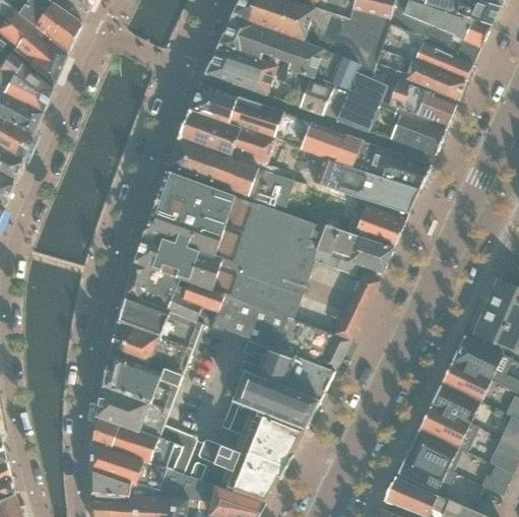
[(52,40),(4,0),(0,0),(0,35),(6,41),(8,38),(17,43),(14,47),(55,82),(67,53),(67,52),(52,40)]
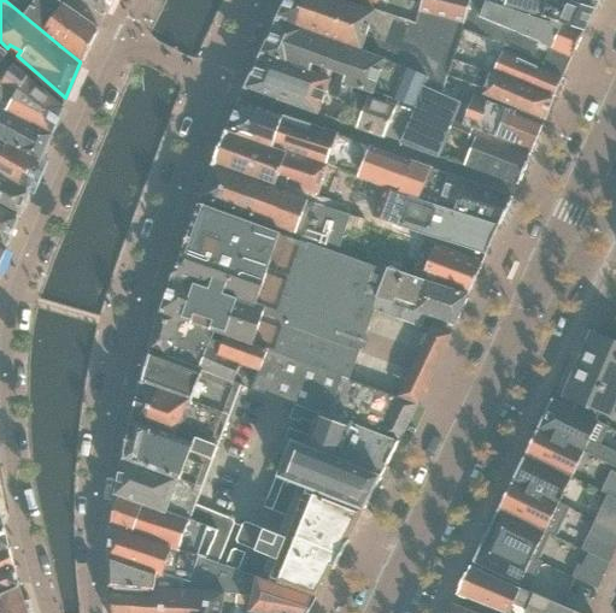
[(5,0),(62,47),(80,62),(80,63),(98,25),(88,19),(59,0),(5,0)]
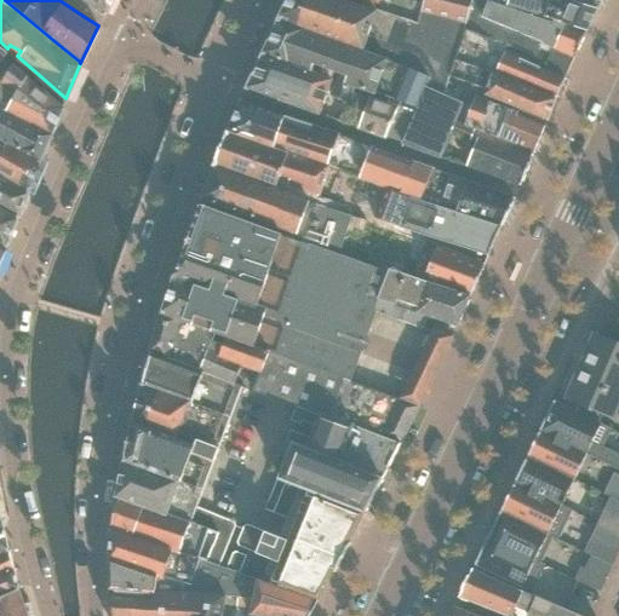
[(86,0),(104,12),(110,0),(86,0)]
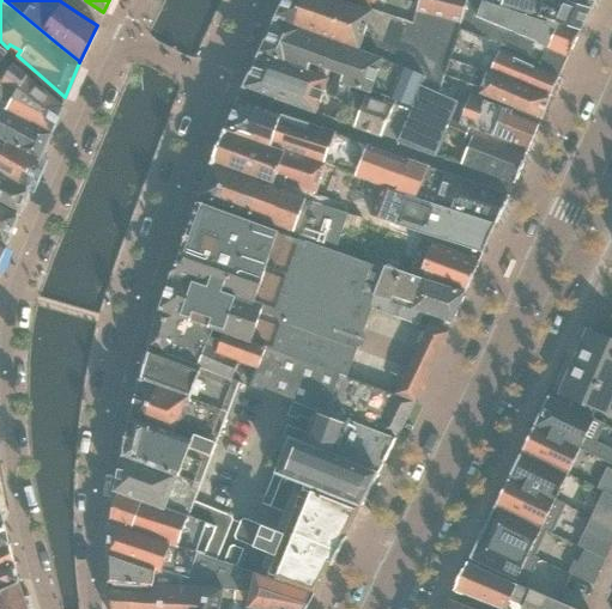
[(459,22),(413,7),(408,23),(337,0),(283,0),(274,18),(425,72),(420,83),(437,90),(443,72),(444,69),(449,53),(454,38),(459,22)]
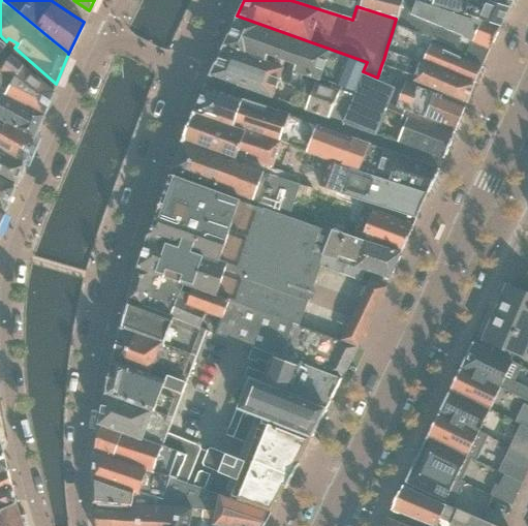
[(356,6),(358,0),(290,0),(352,20),(356,6)]
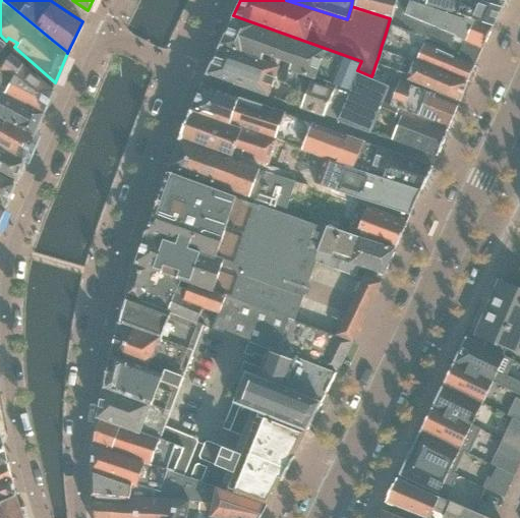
[(352,0),(351,6),(390,18),(391,14),(397,16),(402,0),(352,0)]
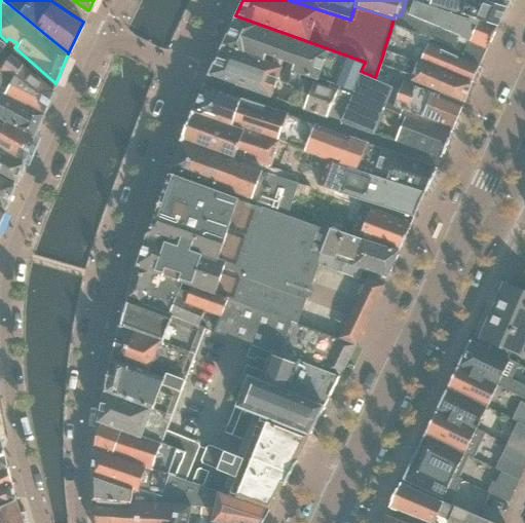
[(461,16),(423,4),(412,0),(406,0),(401,16),(486,45),(486,46),(494,28),(461,16)]
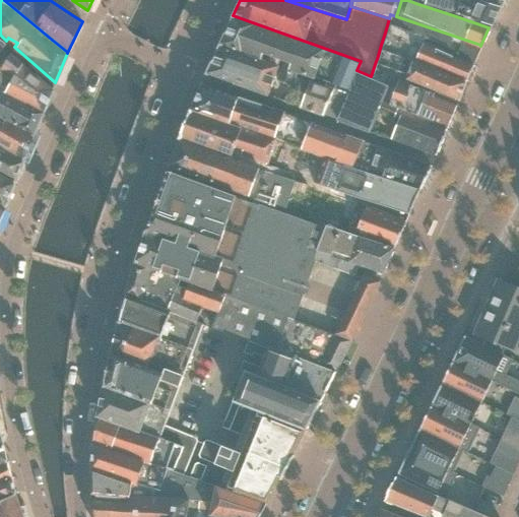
[(470,0),(498,9),(502,0),(419,0),(418,4),(456,16),(459,9),(467,11),(470,0)]
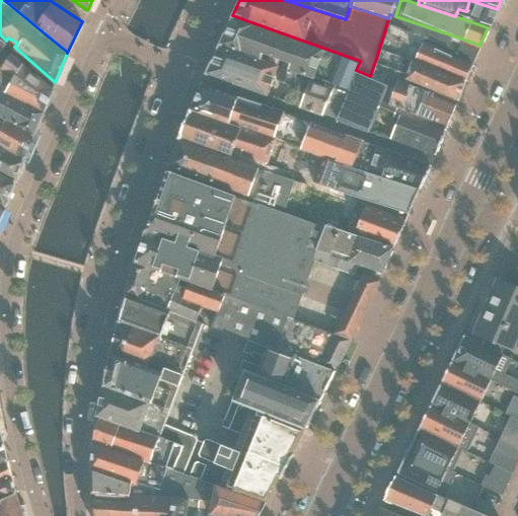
[(488,27),(497,9),(469,0),(466,11),(458,9),(455,16),(488,27)]
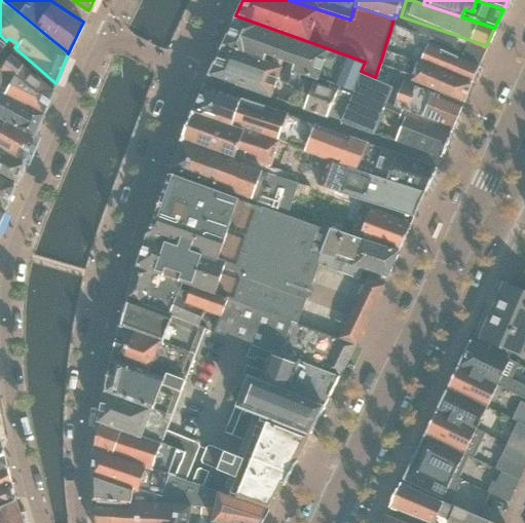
[(486,45),(401,16),(395,14),(394,19),(389,33),(410,40),(437,50),(447,53),(478,64),(478,63),(486,45)]
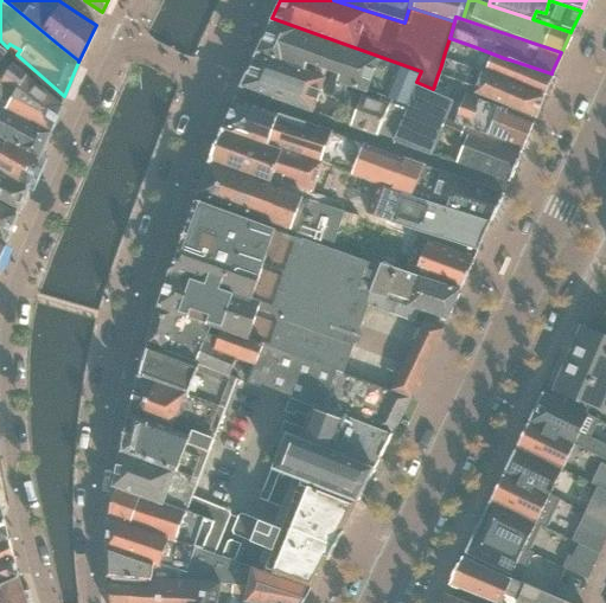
[(453,98),(433,89),(416,82),(421,71),(272,18),(256,50),(255,51),(282,61),(368,88),(389,96),(388,101),(387,104),(403,111),(393,136),(429,151),(441,126),(446,115),(453,98)]
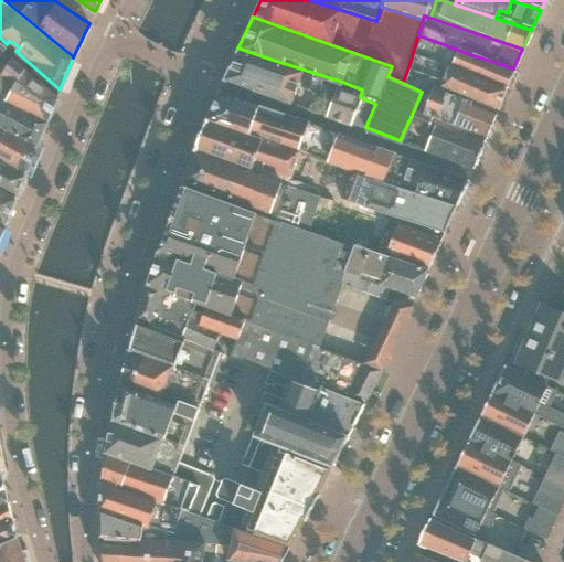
[(513,69),(480,57),(469,54),(440,43),(418,35),(414,49),(450,63),(506,85),(513,69)]
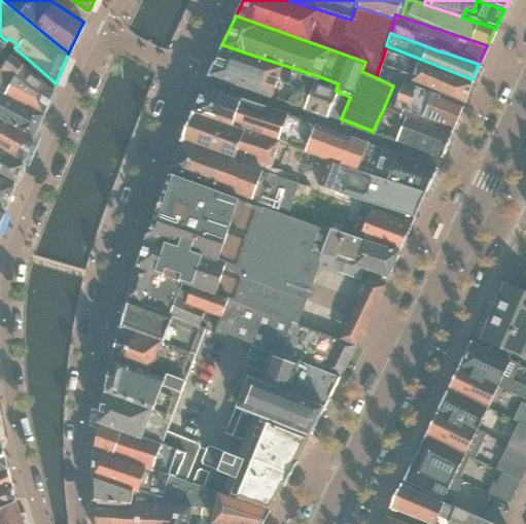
[(0,85),(9,91),(43,111),(54,89),(9,53),(2,48),(6,41),(0,35),(0,85)]
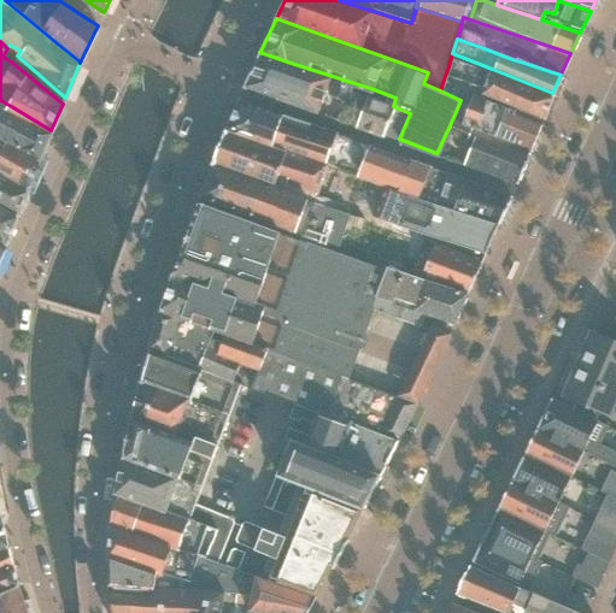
[(373,92),(374,89),(287,62),(259,52),(245,86),(317,111),(330,77),(332,78),(328,92),(347,98),(352,84),(373,92)]
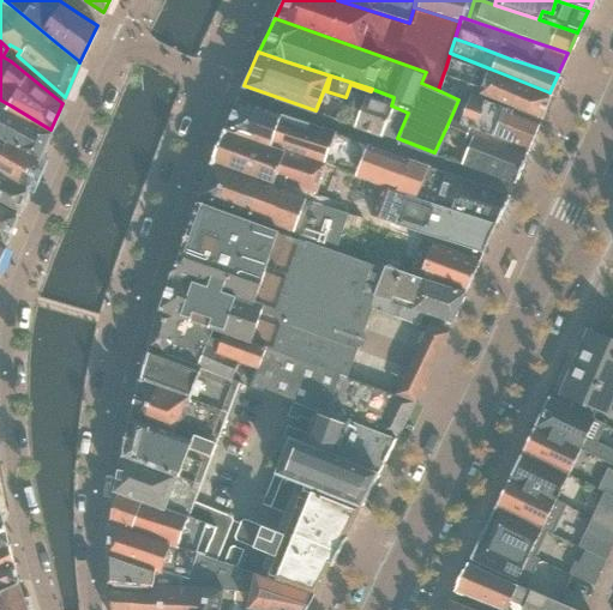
[(480,89),(490,68),(450,53),(445,70),(444,72),(481,85),(480,89)]
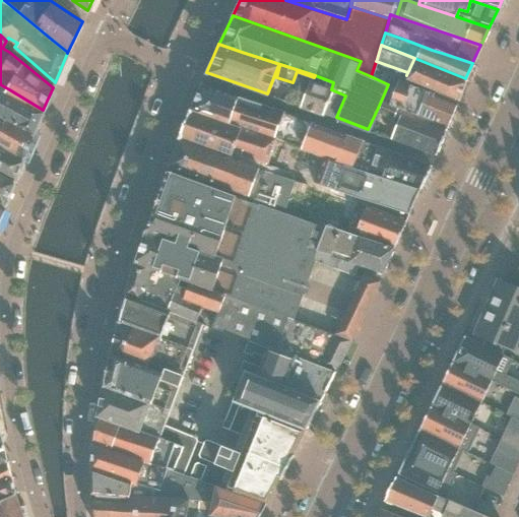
[(458,97),(465,78),(414,58),(406,75),(458,97)]
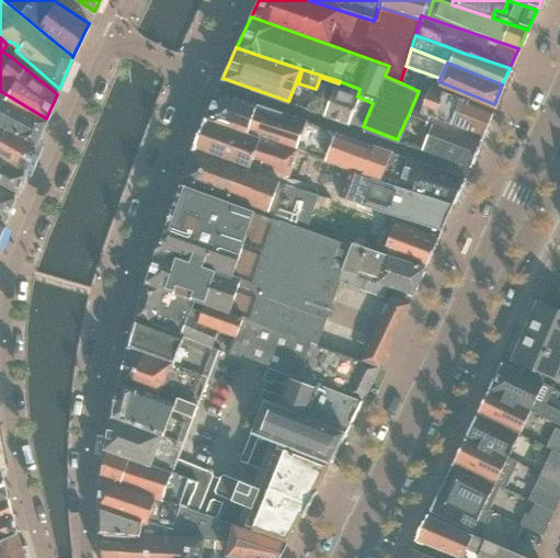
[(433,117),(481,136),(492,110),(467,99),(468,98),(430,81),(420,109),(427,114),(429,115),(433,117)]
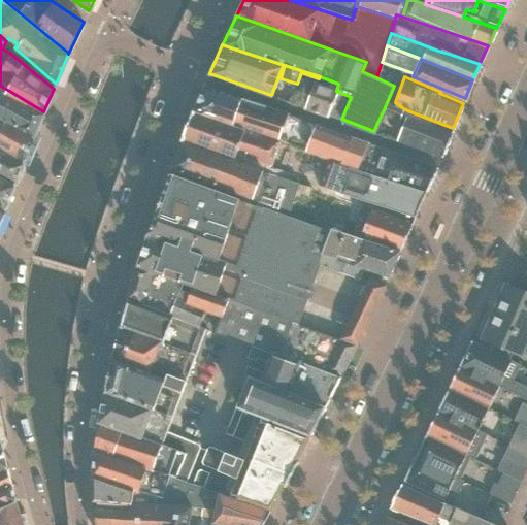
[(336,91),(337,88),(315,79),(306,100),(304,106),(327,115),(328,113),(336,91)]
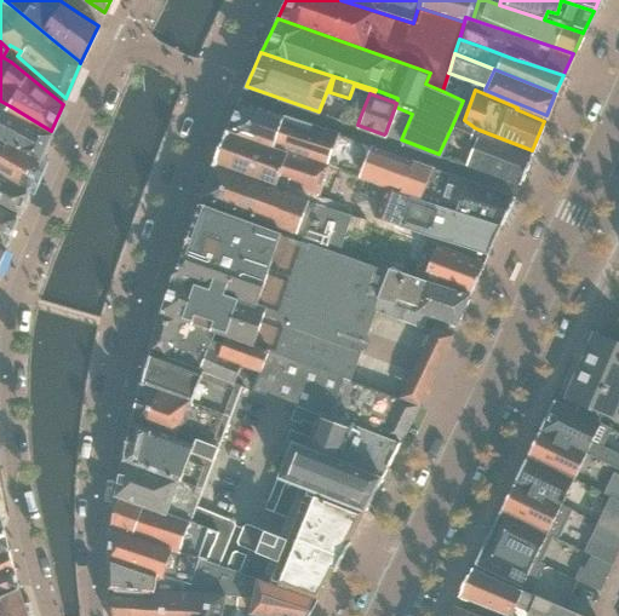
[(360,176),(372,143),(284,114),(240,99),(227,130),(240,134),(339,170),(340,167),(357,174),(360,176)]
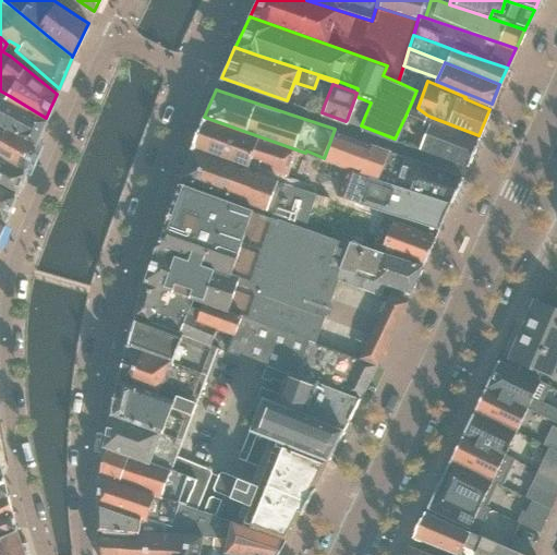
[(0,124),(4,127),(5,125),(16,132),(36,143),(46,118),(10,96),(0,91),(0,124)]
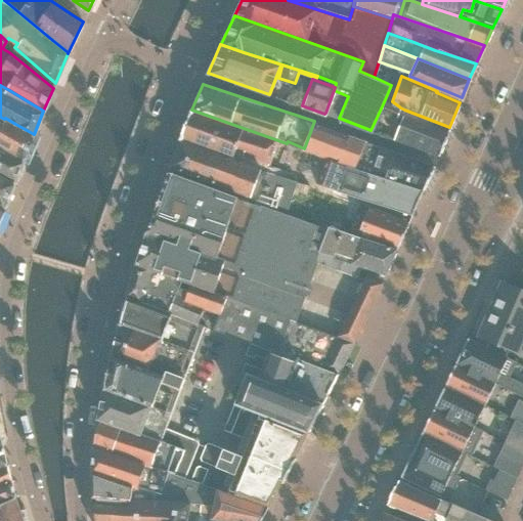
[(325,113),(339,118),(348,96),(334,90),(325,113)]
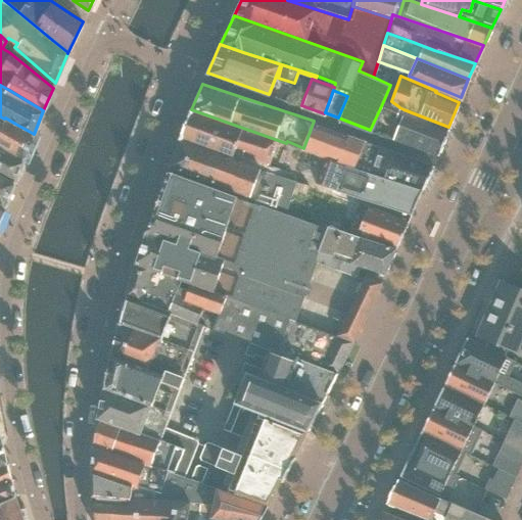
[(301,105),(303,99),(287,94),(285,100),(301,105)]
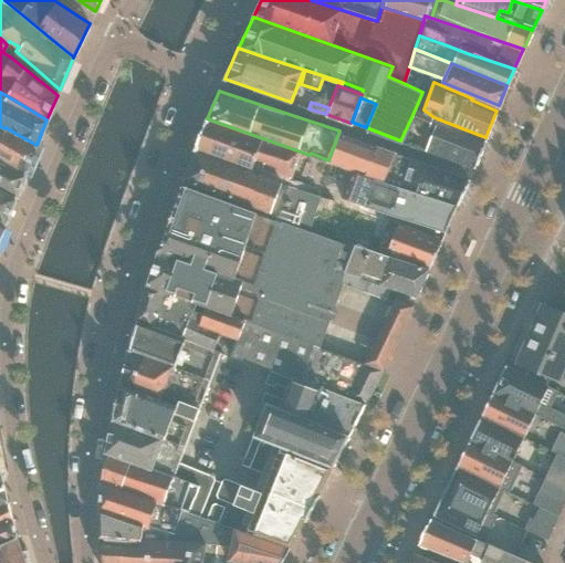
[(416,107),(411,117),(429,126),(432,116),(431,115),(424,112),(424,111),(416,107)]
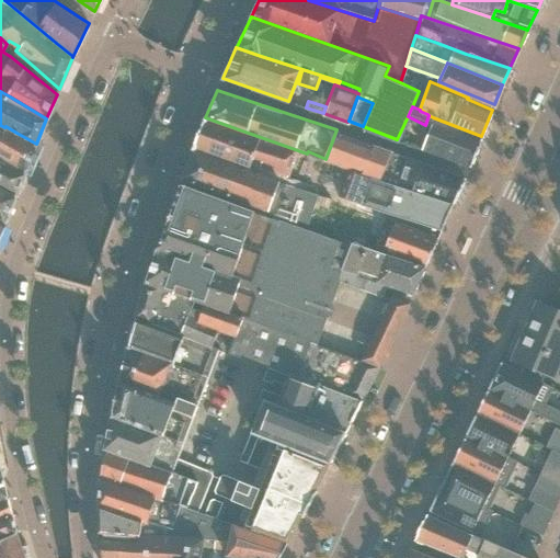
[(297,179),(307,154),(217,122),(205,117),(193,148),(285,181),(286,181),(284,180),(286,175),(297,179)]
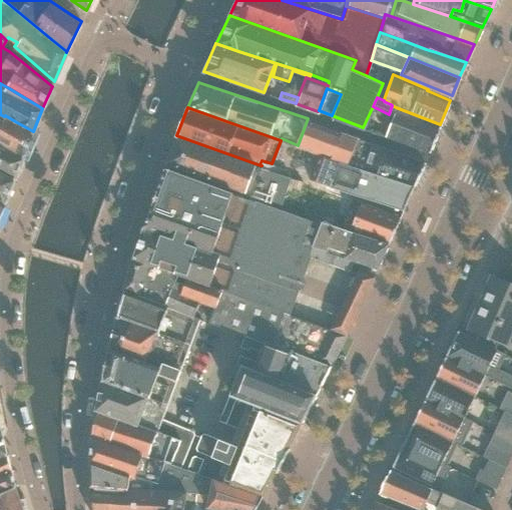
[(430,150),(440,124),(396,107),(386,135),(430,150)]
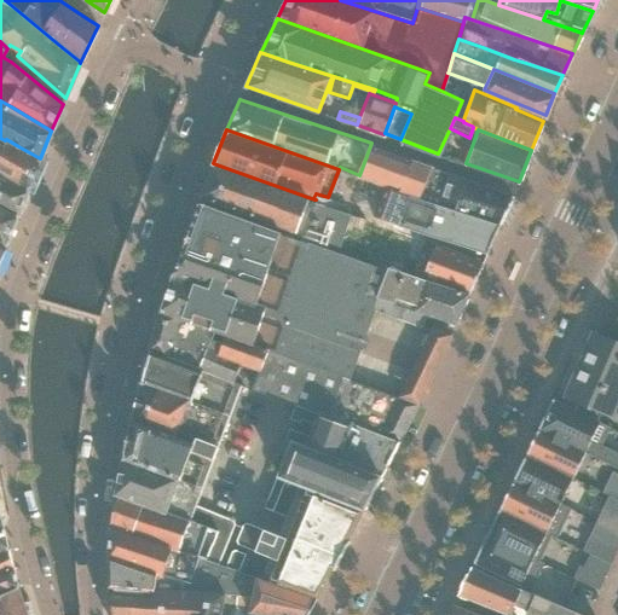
[(0,168),(29,185),(40,158),(18,146),(6,139),(5,140),(0,138),(0,168)]
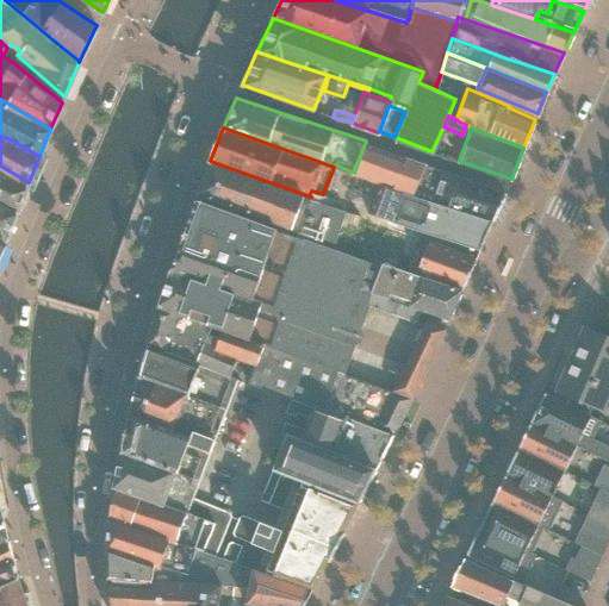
[(412,194),(424,163),(406,157),(366,141),(354,173),(378,182),(412,194)]
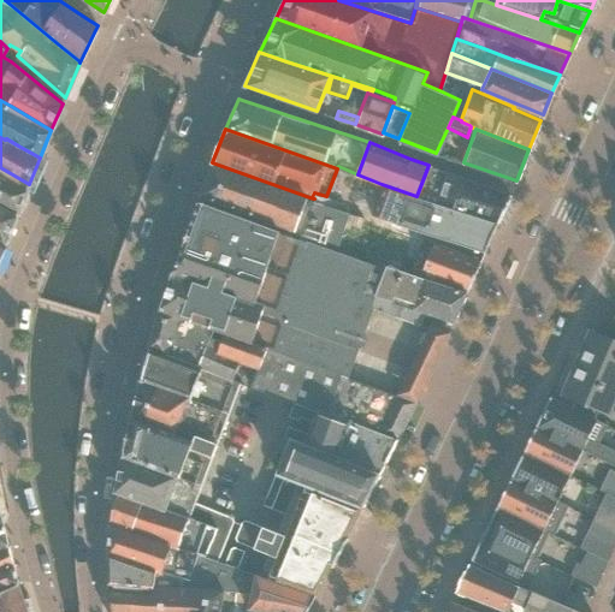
[(348,211),(314,198),(313,198),(212,162),(200,195),(295,231),(337,243),(346,219),(348,211)]
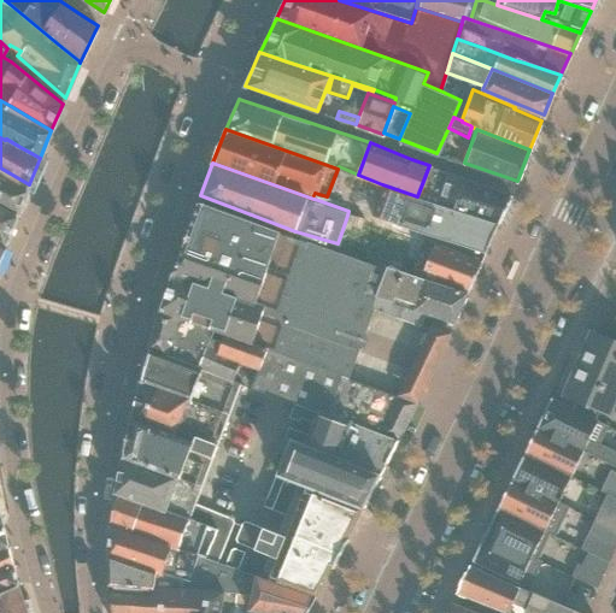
[(436,204),(449,172),(429,165),(417,196),(436,204)]
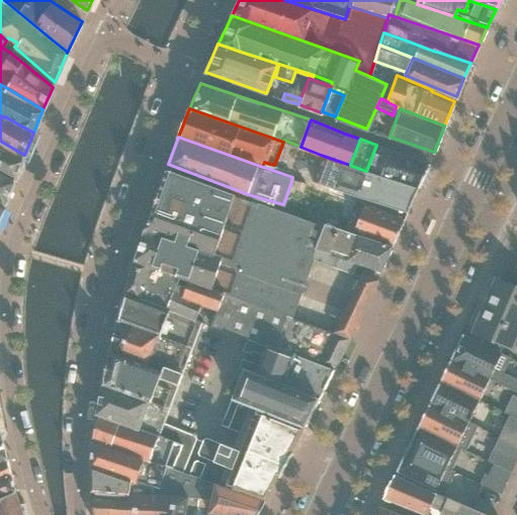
[(24,155),(0,141),(0,171),(14,178),(24,155)]
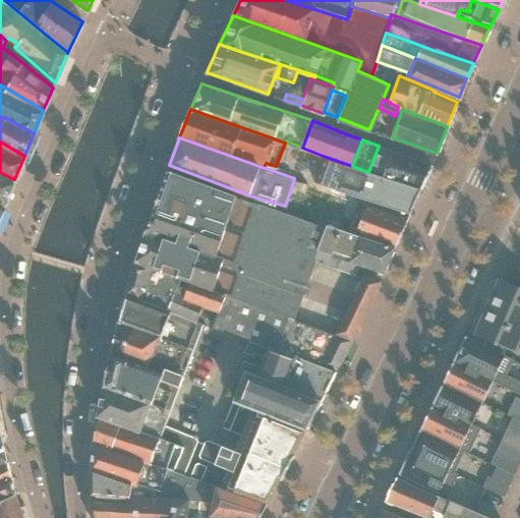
[(368,172),(419,188),(420,187),(430,164),(379,146),(368,172)]
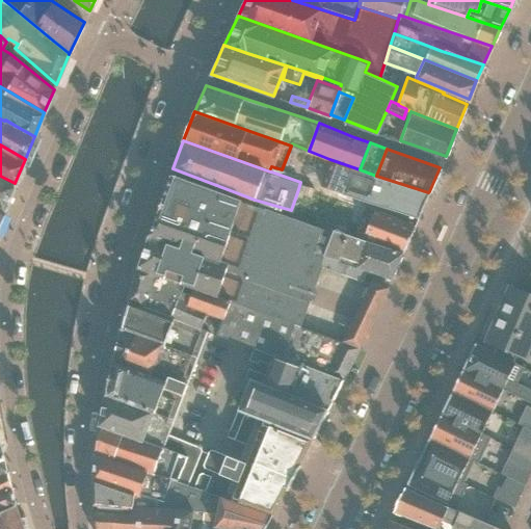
[(360,169),(329,159),(320,184),(341,192),(418,216),(428,192),(376,176),(360,169)]
